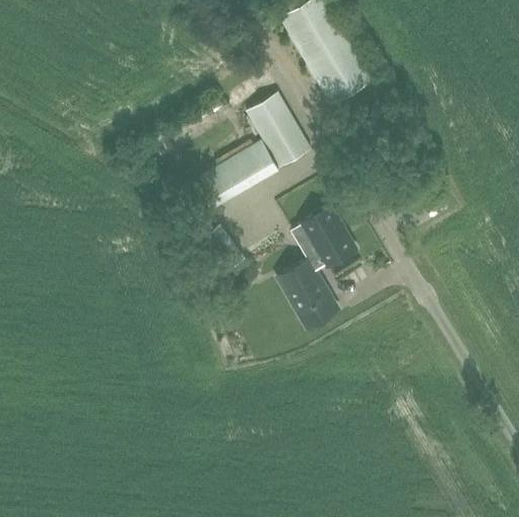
[(332,106),(375,81),(326,0),(312,0),(280,18),(332,106)]
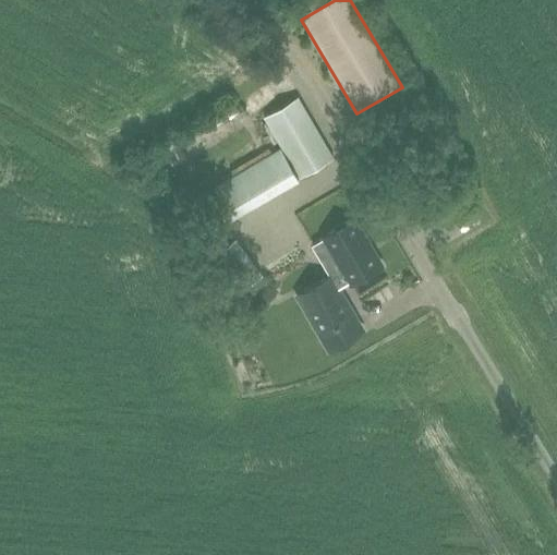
[(233,220),(301,181),(335,161),(299,101),(265,121),(282,152),(216,191),(233,220)]
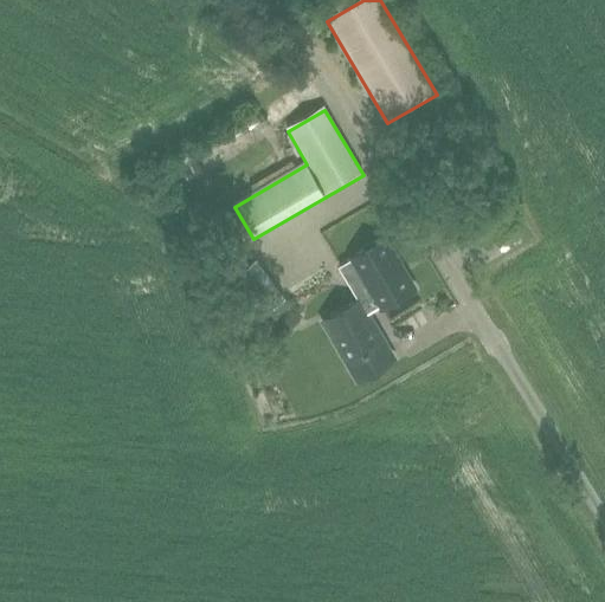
[(386,349),(380,338),(368,317),(378,311),(379,312),(427,284),(419,271),(425,269),(412,246),(407,250),(386,214),(338,241),(371,299),(361,305),(360,303),(327,323),(334,335),(330,336),(359,383),(391,364),(383,351),(386,349)]
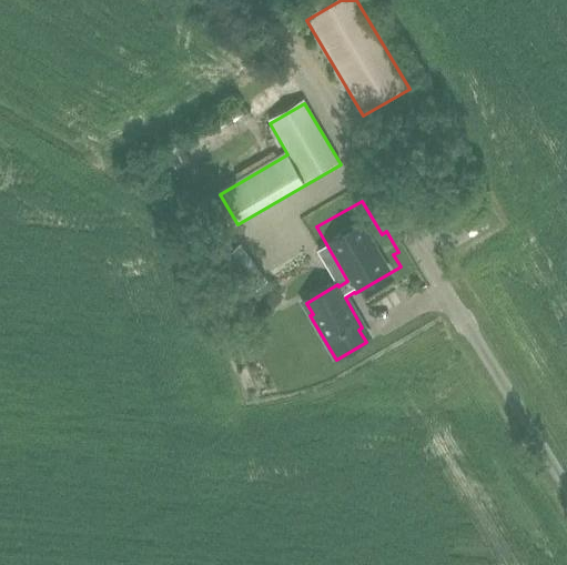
[(243,302),(267,284),(241,248),(216,265),(243,302)]
